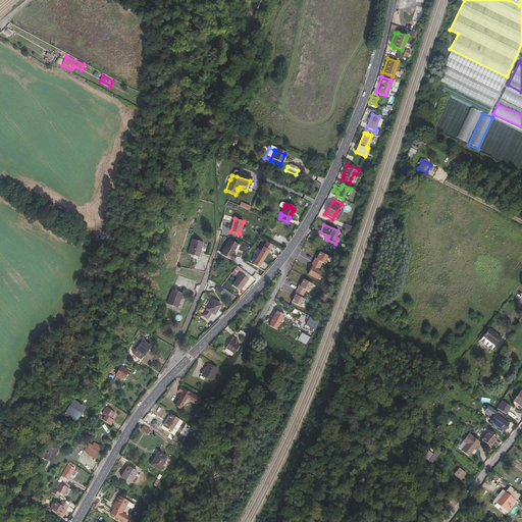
[(198,257),(202,242),(192,239),(188,254),(198,257)]
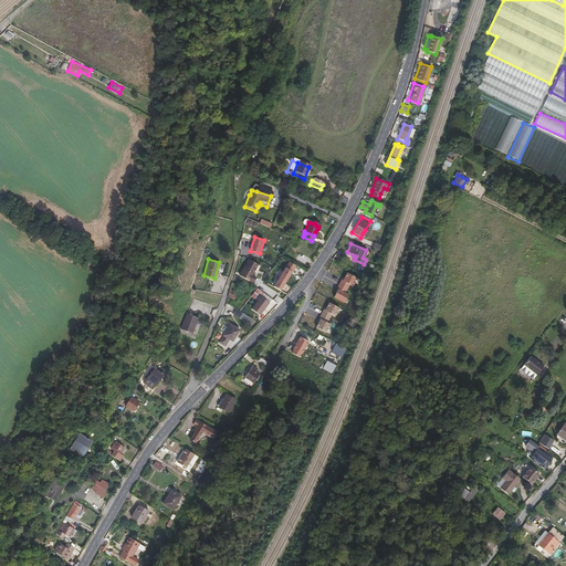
[(251,274),(257,264),(249,260),(242,270),(251,274)]
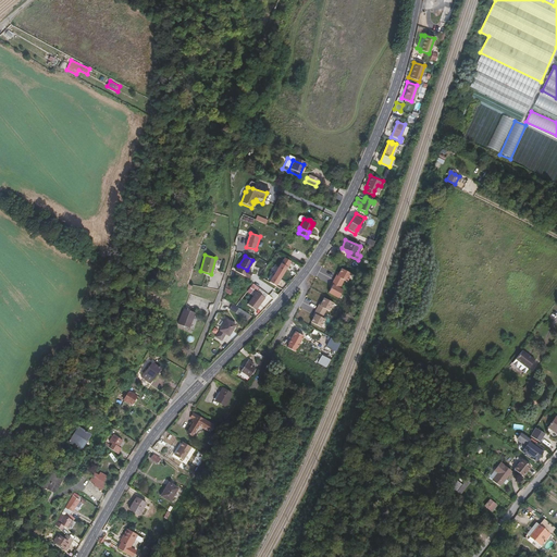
[(291,261),(284,258),(274,274),(281,279),(291,261)]
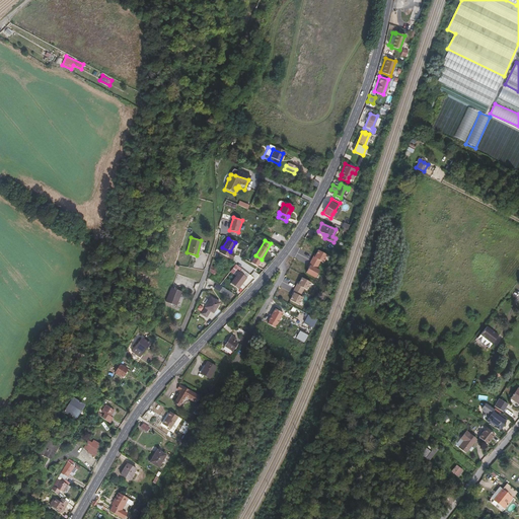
[(229,252),(230,251),(222,247),(219,252),(227,257),(228,256),(230,253),(229,252)]
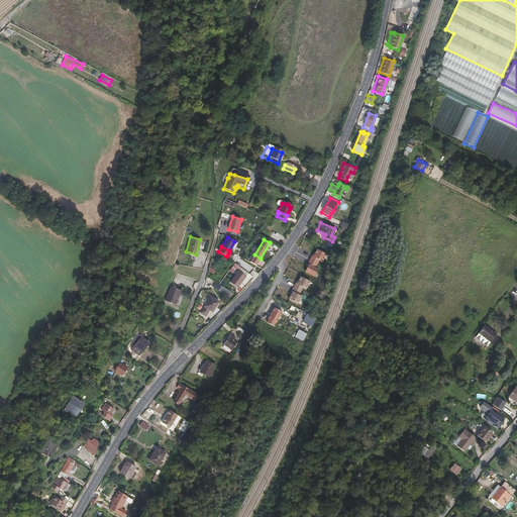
[(326,254),(317,249),(313,256),(312,255),(307,264),(308,265),(305,272),(314,277),(318,270),(315,268),(319,261),(322,262),(326,254)]
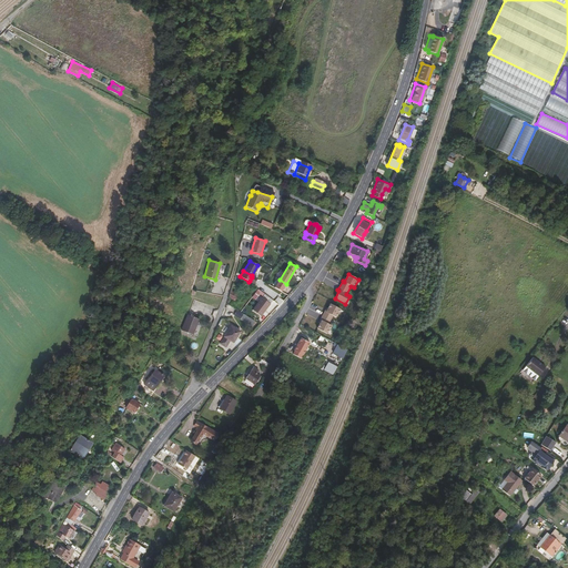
[(276,287),(282,291),(285,283),(280,280),(276,287)]
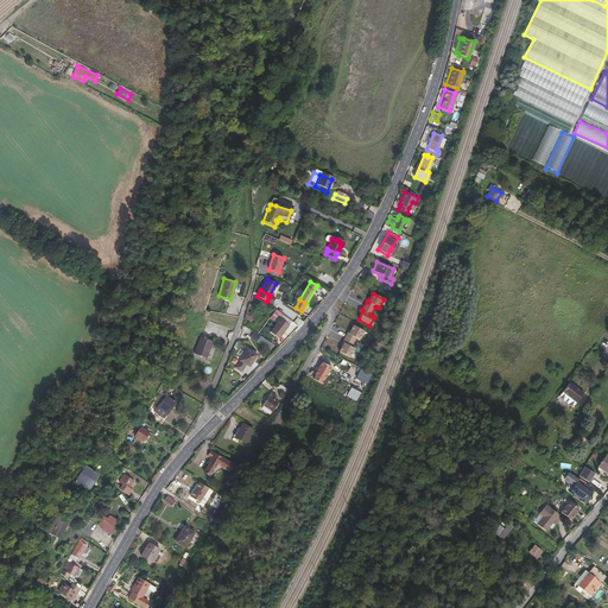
[(259,315),(252,311),(254,308),(248,304),(244,317),(253,323),(259,315)]
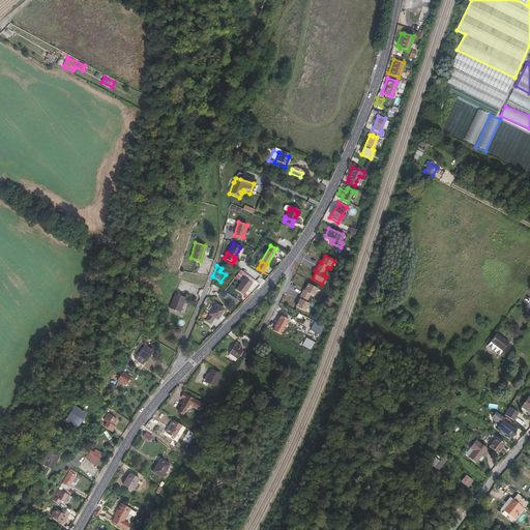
[(255,281),(246,274),(238,286),(246,292),(255,281)]
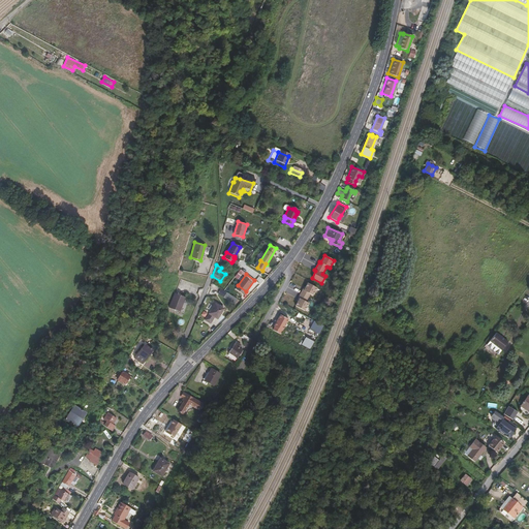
[(303,290),(310,294),(312,296),(316,288),(307,283),(303,290)]
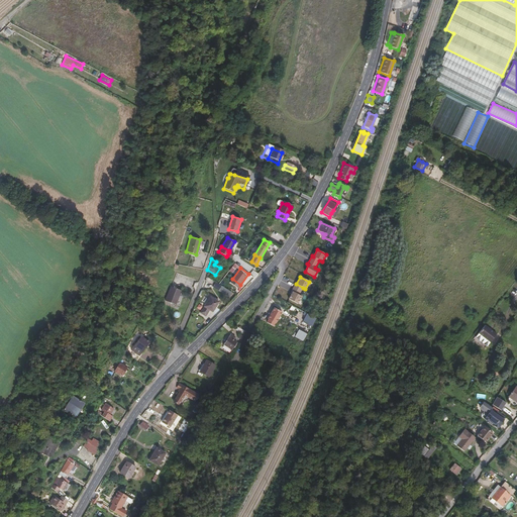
[(298,295),(303,288),(296,284),(295,284),(291,291),(292,292),(298,295)]
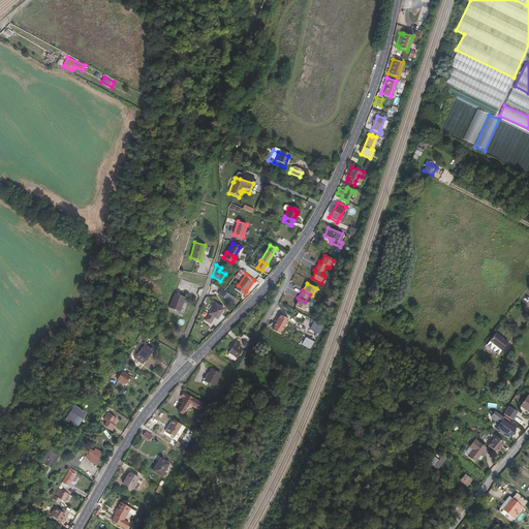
[(179,311),(184,298),(175,293),(168,307),(179,311)]
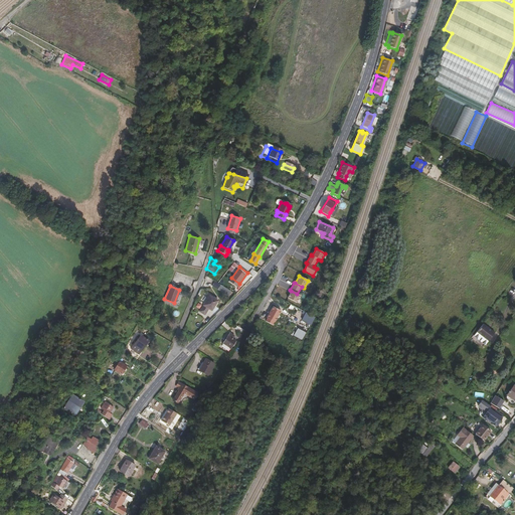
[(300,296),(297,294),(291,291),(287,298),(296,303),(300,296)]
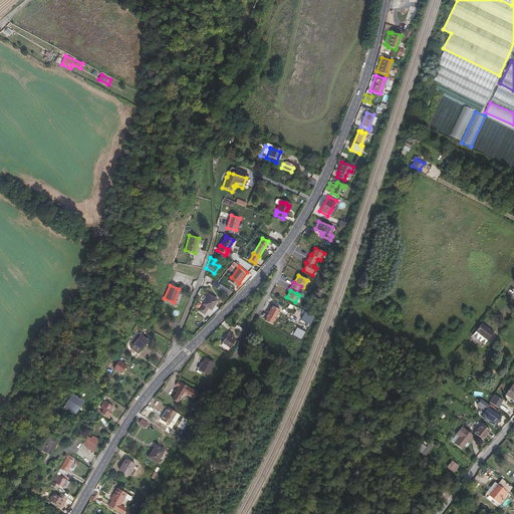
[(211,310),(217,300),(209,295),(202,305),(208,308),(211,310)]
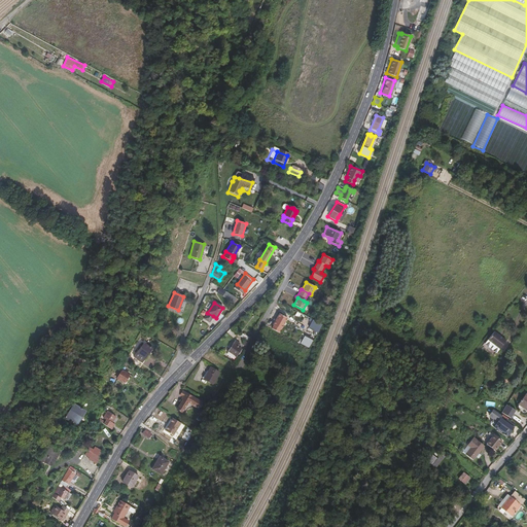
[(209,322),(213,316),(207,313),(204,319),(209,322)]
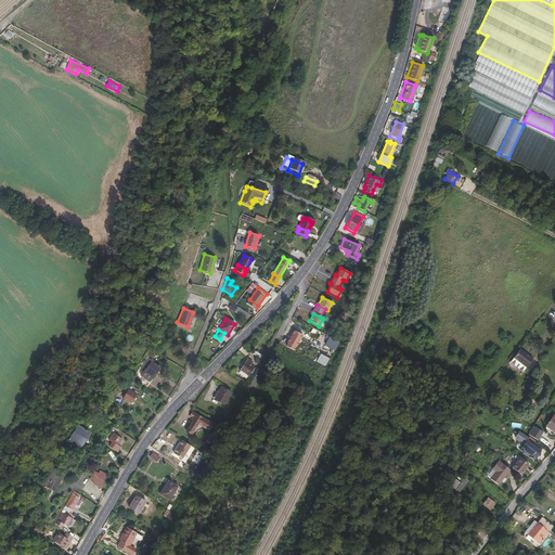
[(322,334),(320,340),(328,345),(332,337),(322,334)]
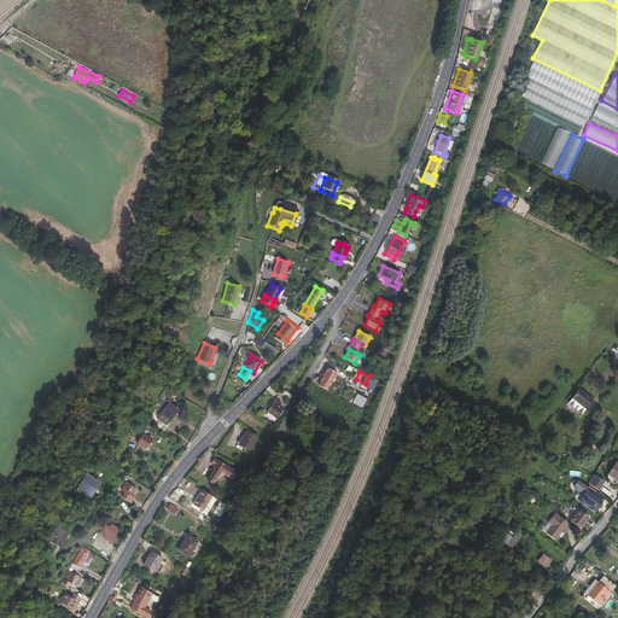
[(318,383),(331,388),(333,382),(320,375),(318,383)]
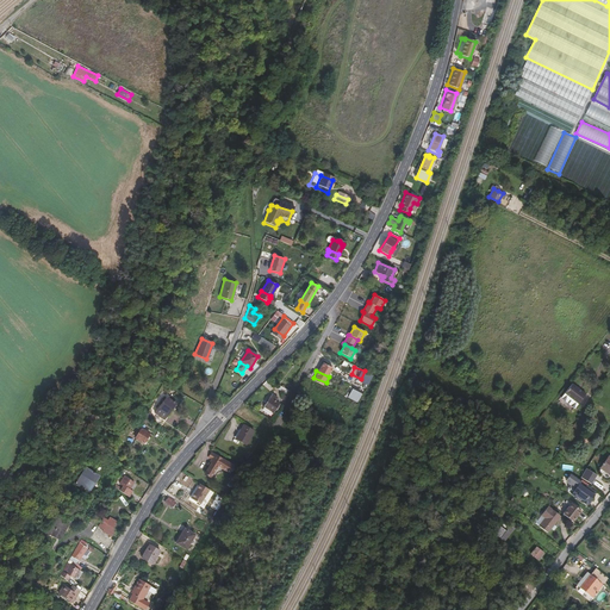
[(358,379),(355,384),(367,388),(369,385),(358,379)]
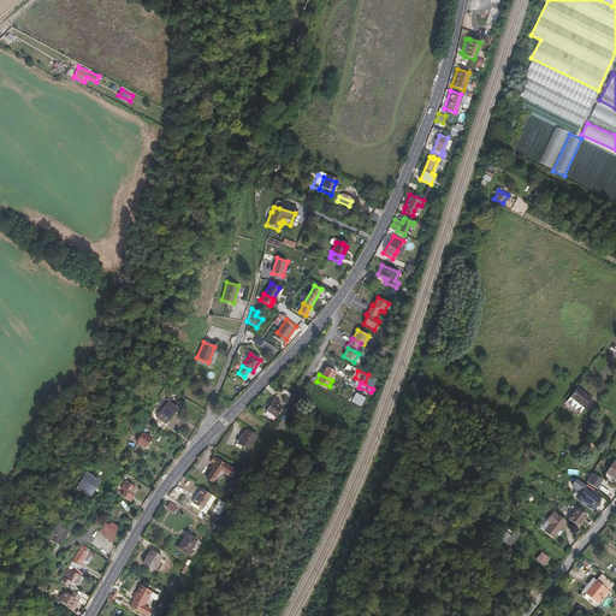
[(591,401),(576,390),(569,400),(582,410),(591,401)]
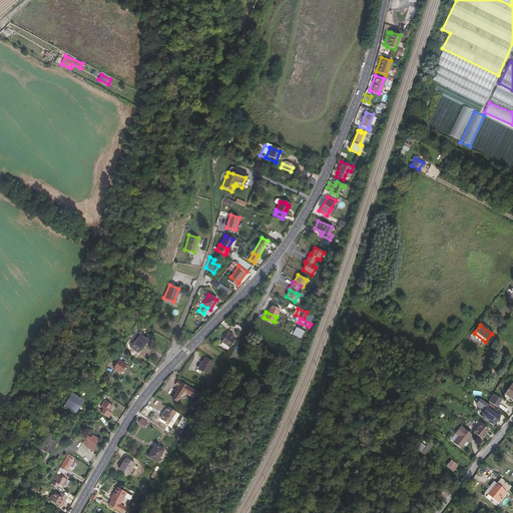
[(229,347),(233,339),(230,337),(232,334),(227,331),(221,342),(229,347)]
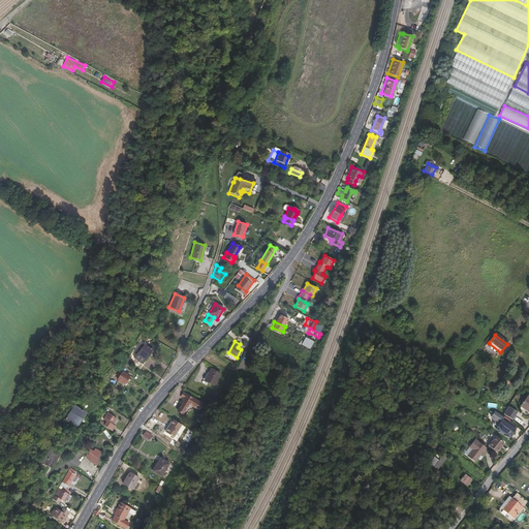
[(500,352),(489,343),(486,347),(497,356),(500,352)]
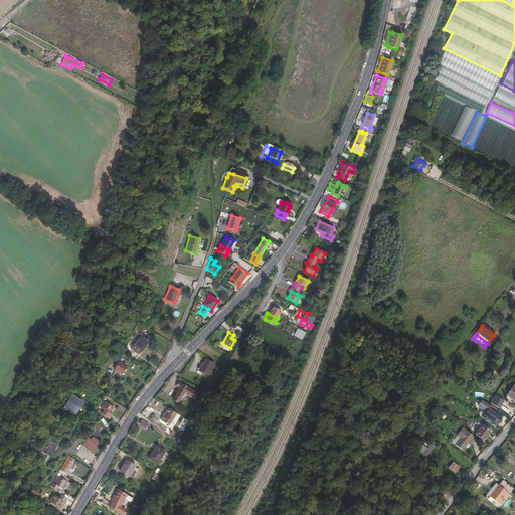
[(141,350),(148,340),(141,335),(133,344),(134,345),(136,347),(133,351),(137,353),(140,350),(141,350)]
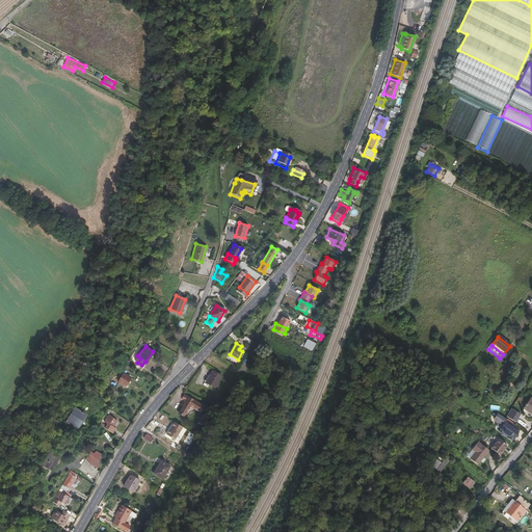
[(143,367),(155,353),(153,351),(145,362),(144,362),(141,365),(143,367)]
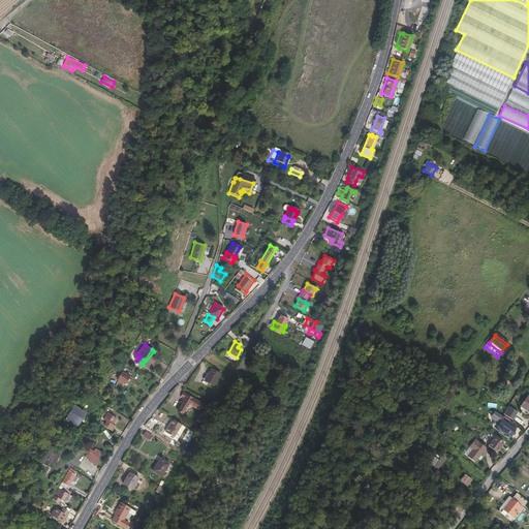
[(126,356),(120,352),(117,355),(128,364),(129,363),(138,369),(142,365),(143,366),(144,365),(143,365),(141,363),(136,361),(139,356),(137,354),(134,358),(133,358),(130,361),(125,356),(126,356)]
